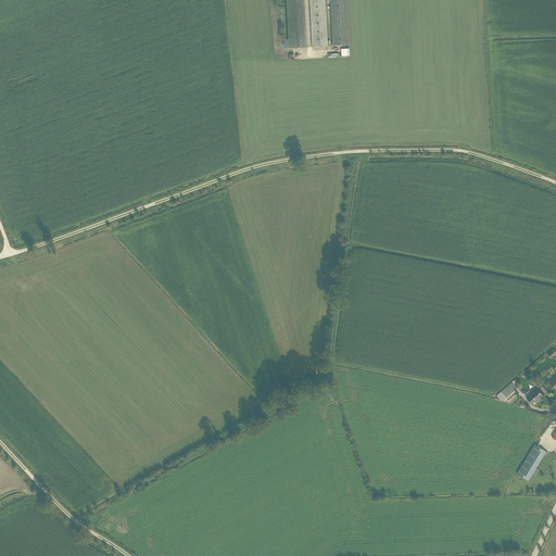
[(286,0),(289,48),(306,47),(304,0),(286,0)]
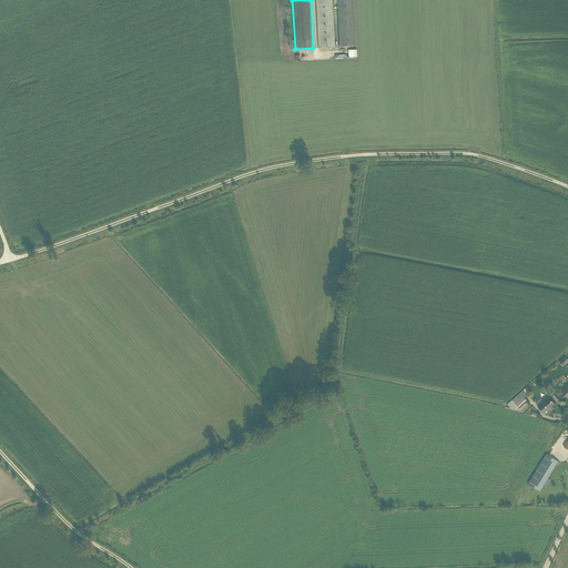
[(315,0),(318,48),(334,47),(331,0),(315,0)]
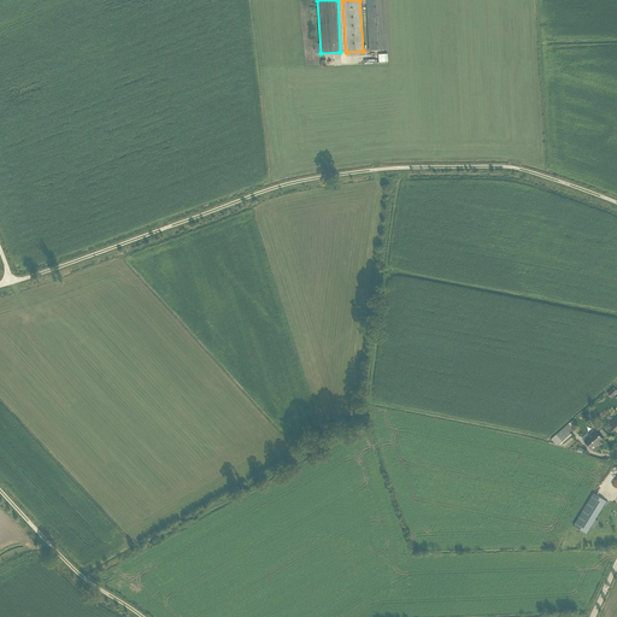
[(362,0),(362,4),(365,3),(369,51),(387,50),(385,0),(362,0)]
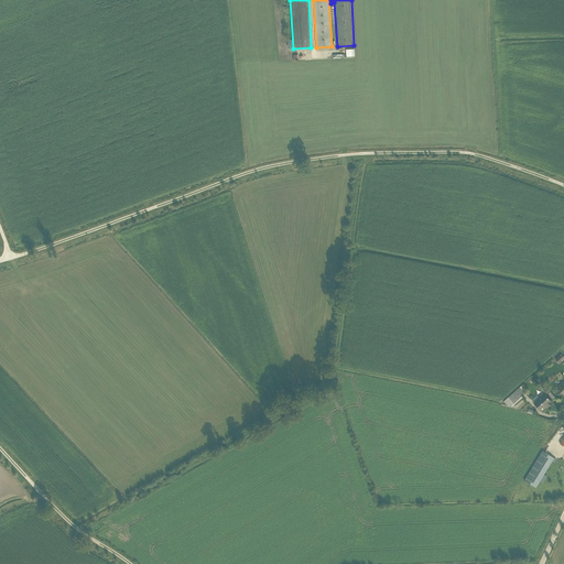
[(531,400),(541,411),(548,405),(549,408),(552,403),(545,396),(548,393),(540,386),(539,386),(540,387),(539,388),(541,389),(540,390),(542,391),(541,392),(538,396),(531,400)]
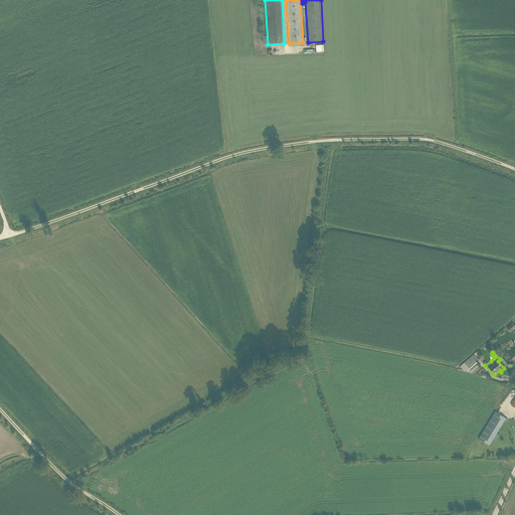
[(471,370),(474,374),(481,367),(476,361),(479,359),(478,358),(479,357),(476,353),(460,367),(465,371),(466,370),(466,371),(469,372),(471,370)]
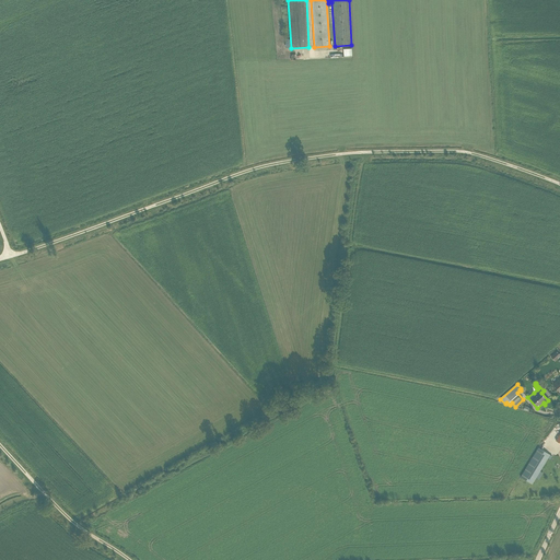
[(538,447),(521,478),(532,485),(536,478),(539,479),(543,473),(540,471),(548,458),(550,459),(552,456),(538,447)]
